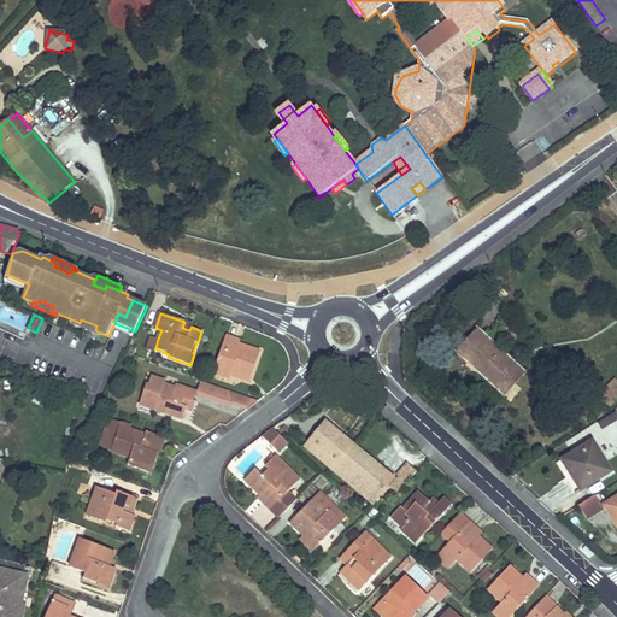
[(97,325),(81,319),(80,323),(75,321),(74,324),(98,335),(99,333),(95,330),(97,325)]
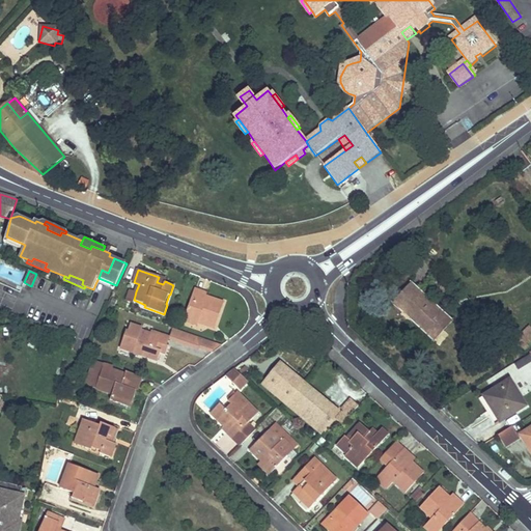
[(452,320),(439,307),(437,309),(419,292),(420,291),(421,290),(413,282),(392,303),(432,341),(452,320)]
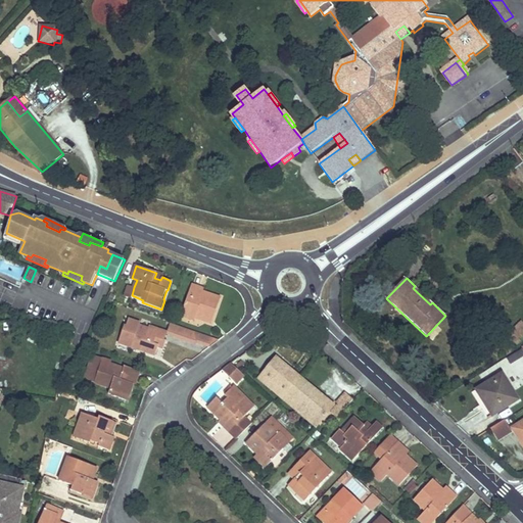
[(439,286),(430,278),(427,281),(435,289),(439,286)]
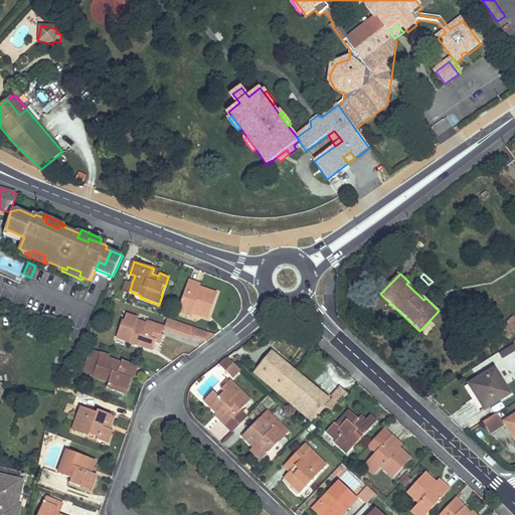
[(130,291),(132,283),(127,281),(123,292),(128,294),(130,291)]
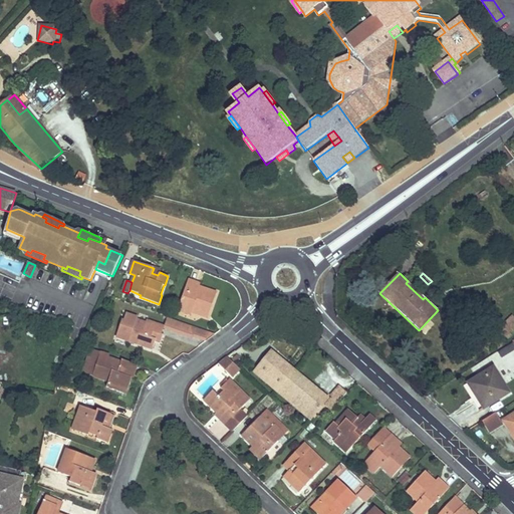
[(209,317),(217,293),(200,286),(198,291),(195,290),(197,284),(188,281),(181,302),(185,304),(182,311),(193,314),(194,312),(209,317)]
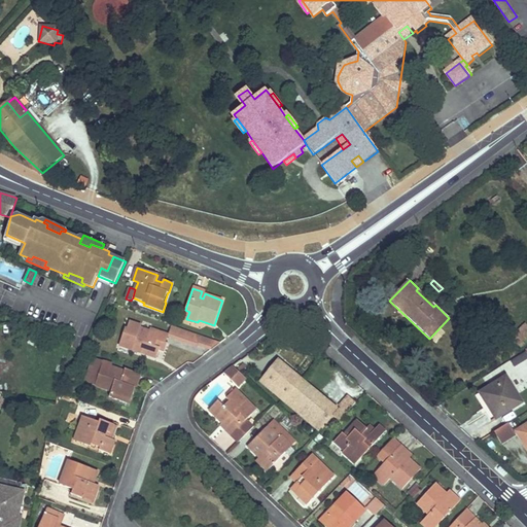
[(435,305),(418,288),(417,289),(416,290),(433,307),(435,305)]
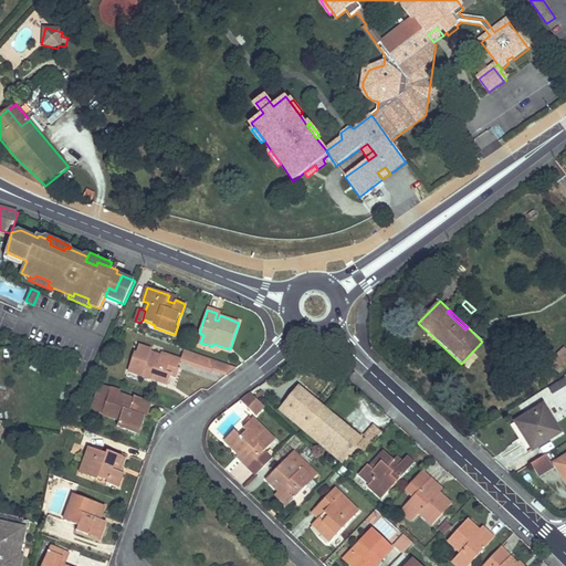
[(150,353),(153,348),(139,344),(137,352),(136,352),(128,370),(144,376),(145,371),(156,376),(155,379),(168,384),(171,376),(174,367),(178,369),(181,359),(161,352),(160,356),(150,353)]
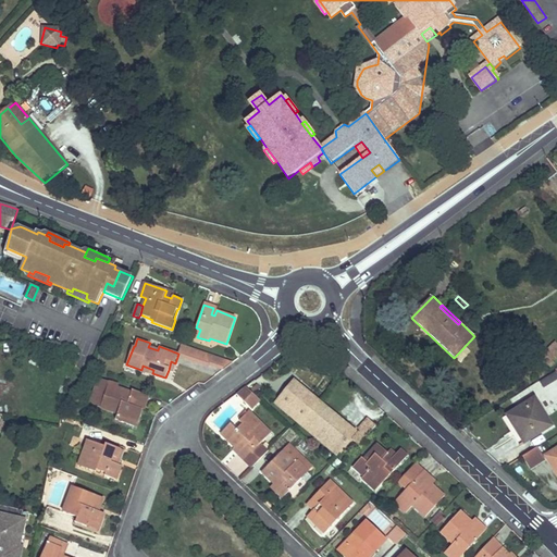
[(210,364),(208,353),(182,344),(178,354),(210,364)]
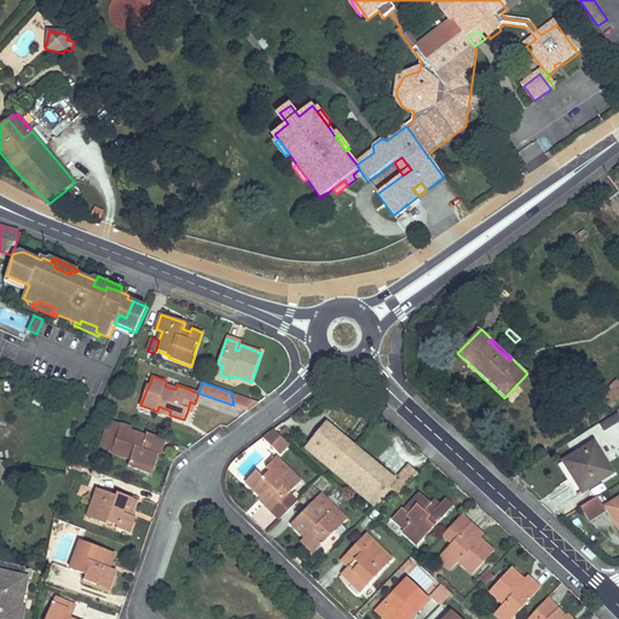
[(243,409),(254,400),(231,392),(233,405),(243,409)]
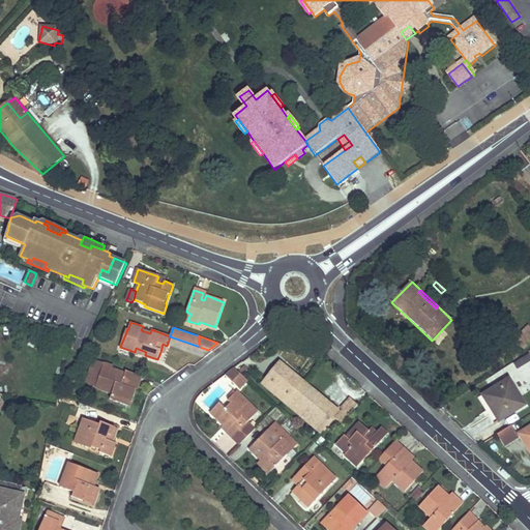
[(213,351),(222,344),(217,343),(208,350),(213,351)]
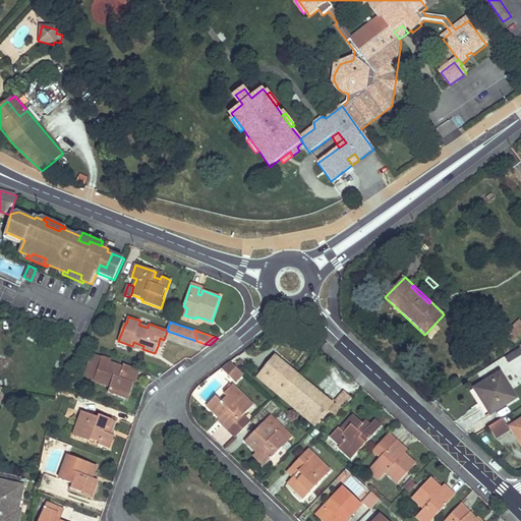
[(136,379),(139,371),(123,365),(122,368),(110,363),(111,360),(93,354),(84,378),(110,387),(108,392),(119,397),(120,397),(121,393),(128,396),(133,383),(127,381),(129,377),(136,379)]
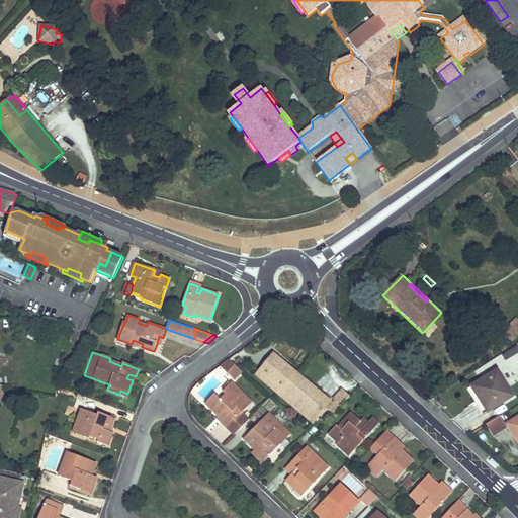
[(284,390),(296,373),(274,355),(261,370),(284,390)]
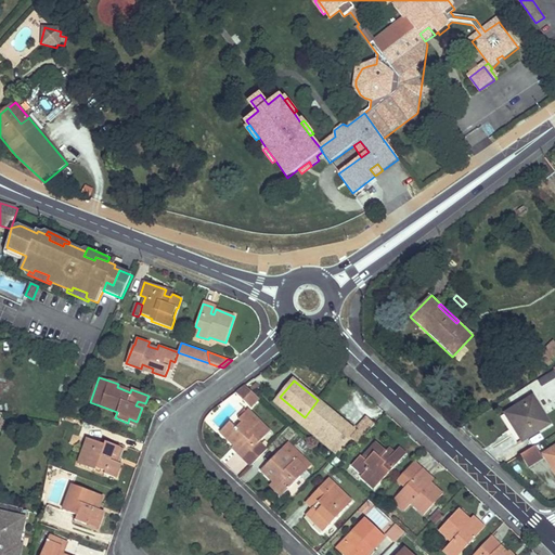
[(244,400),(250,395),(246,390),(241,397),(244,400)]
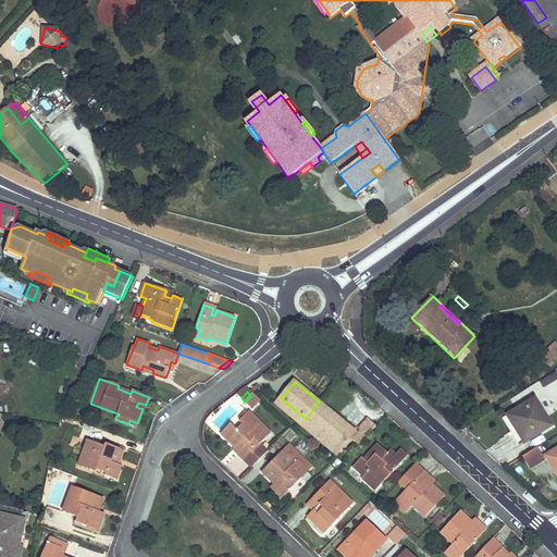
[(249,406),(256,400),(255,399),(251,396),(245,401),(249,406)]
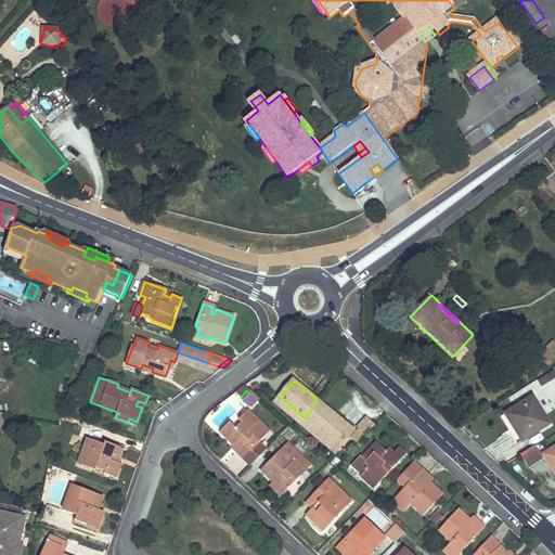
[(305,417),(280,397),(275,402),(299,423),(305,417)]
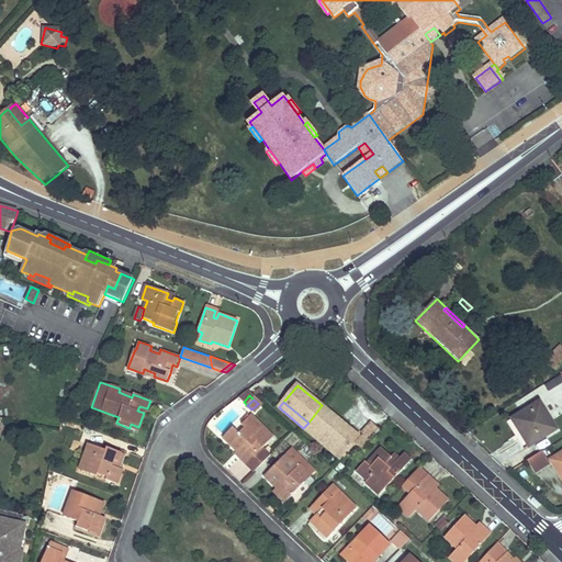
[(557,429),(540,402),(512,419),(524,438),(524,439),(529,447),(557,429)]
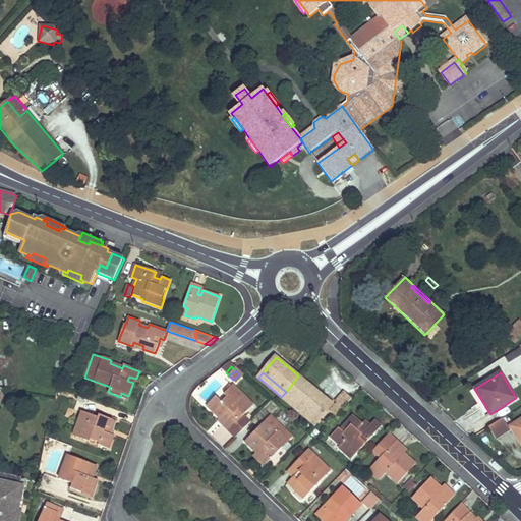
[(332,404),(298,375),(286,392),(319,419),(332,404)]
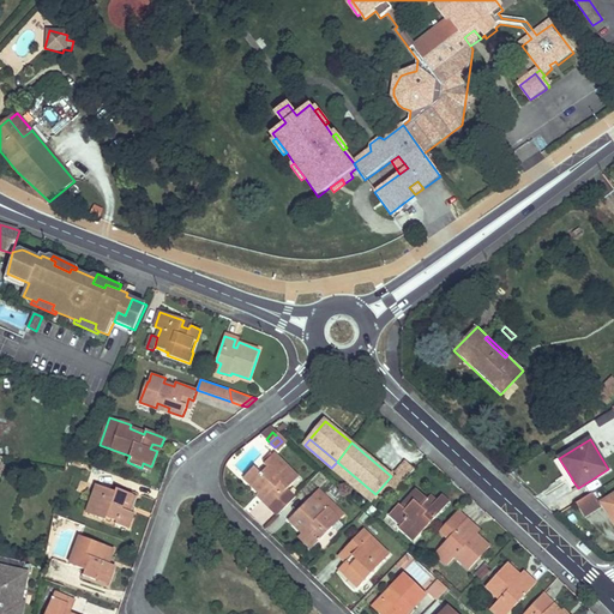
[(308,467),(292,450),(288,453),(305,470),(305,469),(307,467),(308,467)]
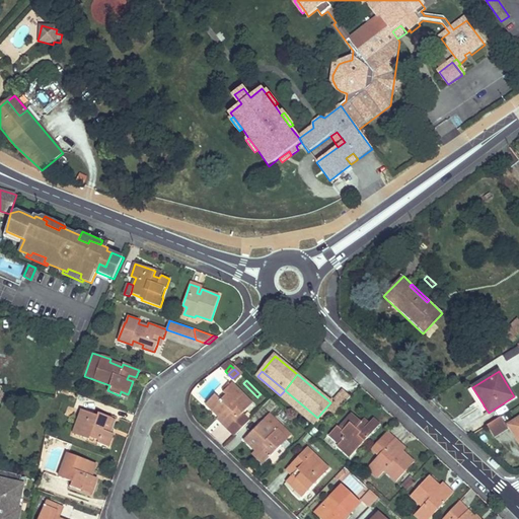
[(242,413),(252,403),(232,383),(223,392),(225,395),(221,400),(216,395),(206,404),(219,417),(222,415),(226,418),(222,423),(235,436),(250,421),(242,413)]
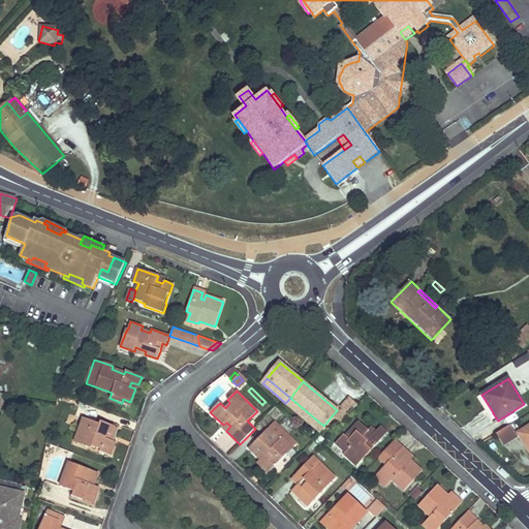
[(350,397),(341,407),(342,408),(348,414),(358,404),(350,397)]
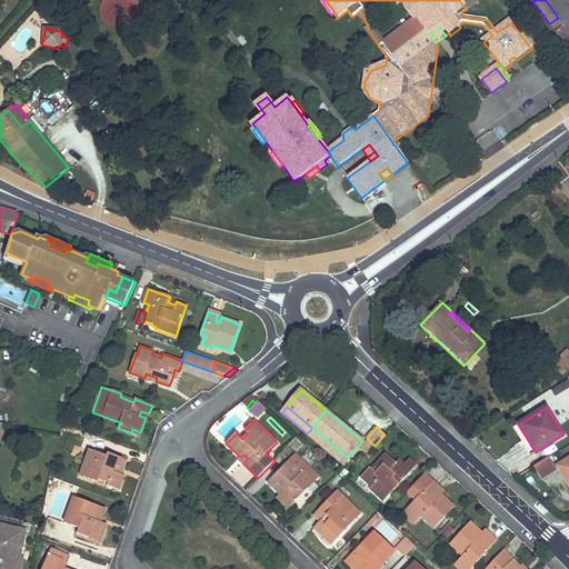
[(343,463),(348,458),(312,428),(307,433),(343,463)]
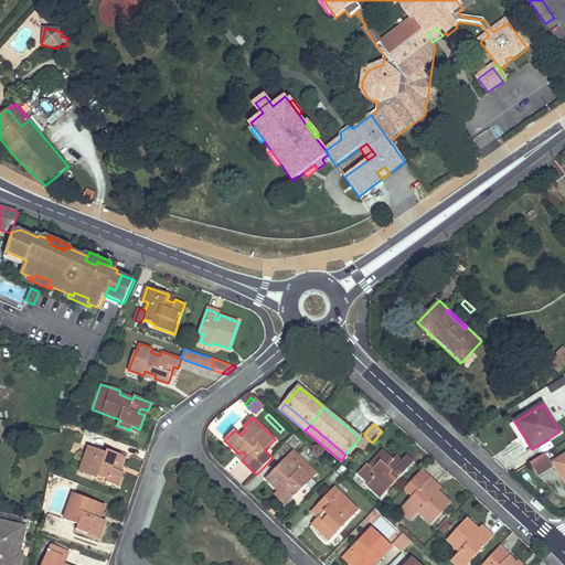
[(365,436),(359,445),(364,450),(372,443),(365,436)]
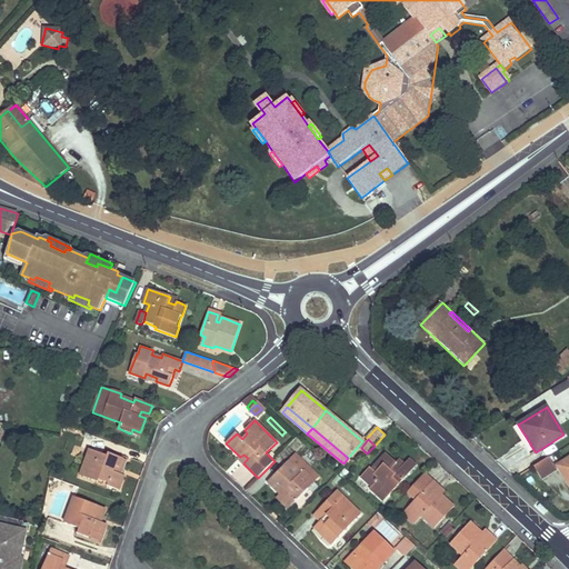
[(536,452),(530,445),(530,443),(525,447),(529,456),(536,452)]
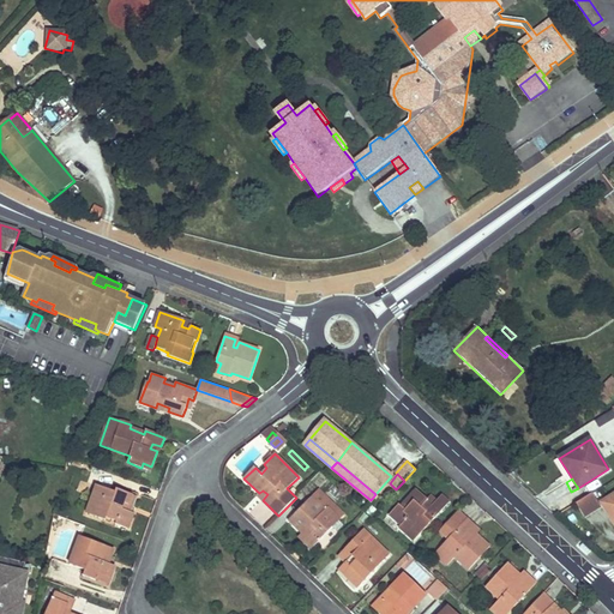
[(130,504),(132,495),(132,494),(116,488),(115,493),(97,486),(86,513),(106,521),(107,518),(118,522),(116,524),(128,529),(134,513),(131,512),(130,512),(124,510),(122,509),(125,504),(128,505),(130,504)]
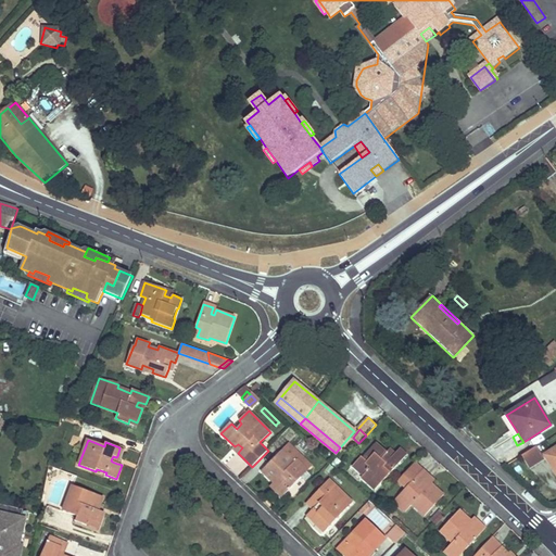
[(287,454),(292,449),(289,444),(282,450),(287,454)]
